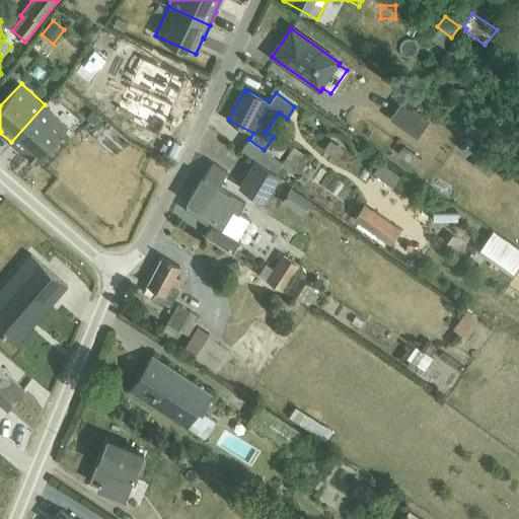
[(401,100),(388,119),(418,139),(430,121),(401,100)]
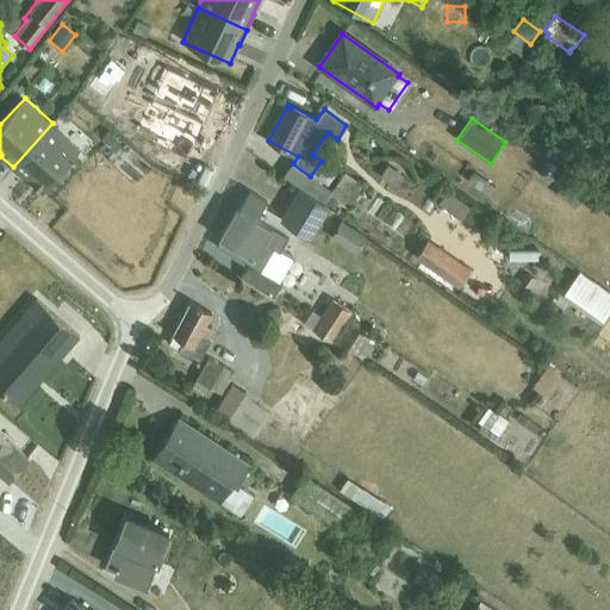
[(53,123),(13,167),(19,173),(25,179),(26,178),(43,191),(81,149),(53,123)]
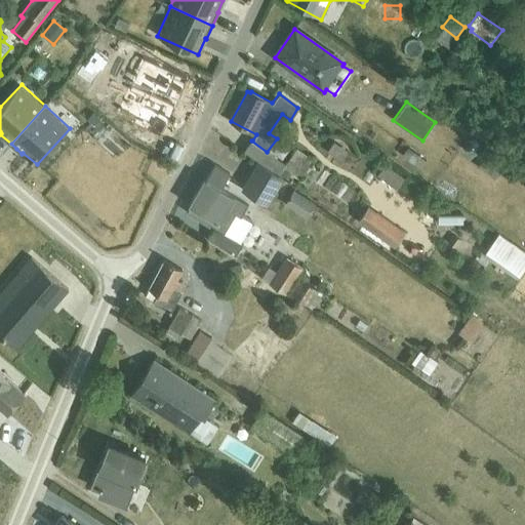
[(330,150),(348,159),(354,147),(337,137),(330,150)]
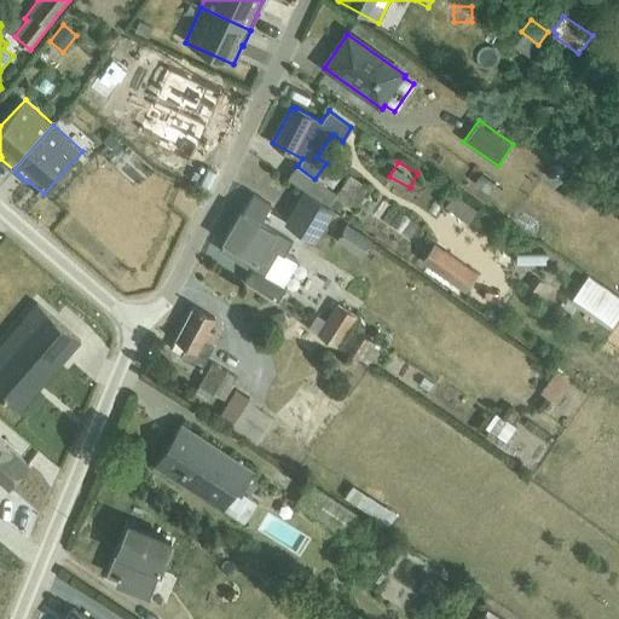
[(314,179),(296,166),(288,179),(327,206),(335,194),(314,179)]
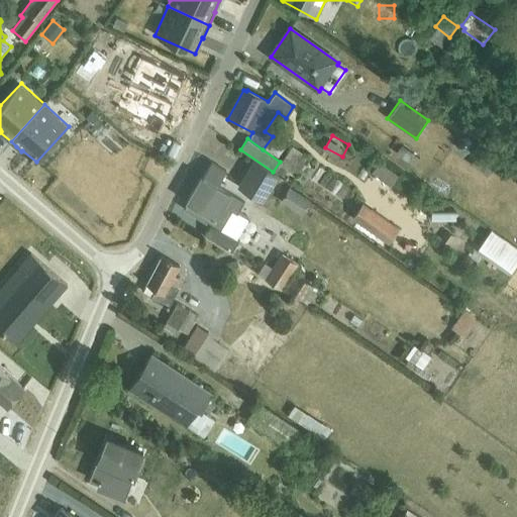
[(401,143),(395,151),(407,161),(408,160),(414,165),(419,158),(413,152),(401,143)]
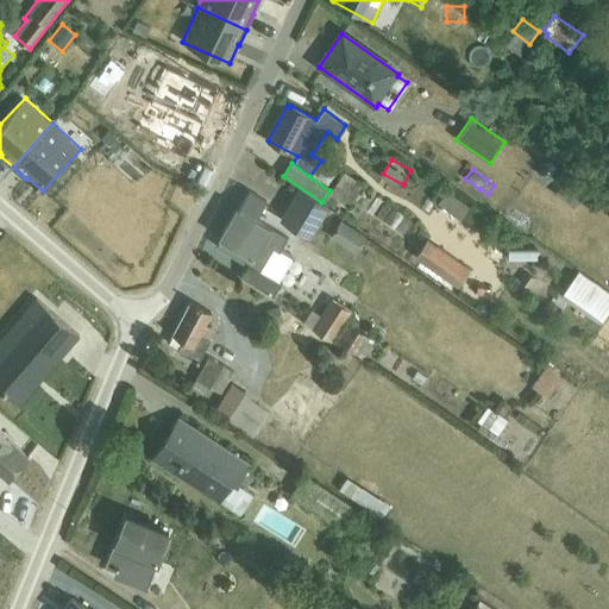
[(344,171),(330,194),(349,206),(363,184),(344,171)]
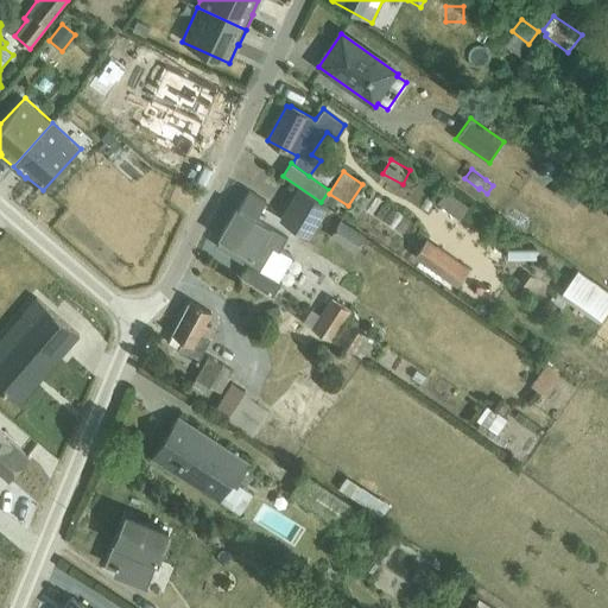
[(564,178),(553,192),(572,208),(584,192),(564,178)]
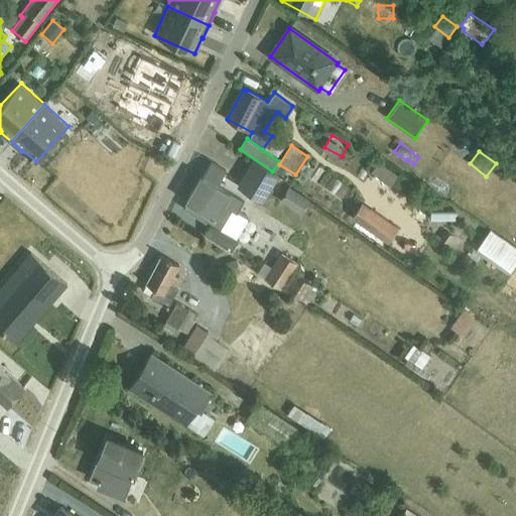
[(254,159),(238,186),(264,203),(278,176),(254,159)]
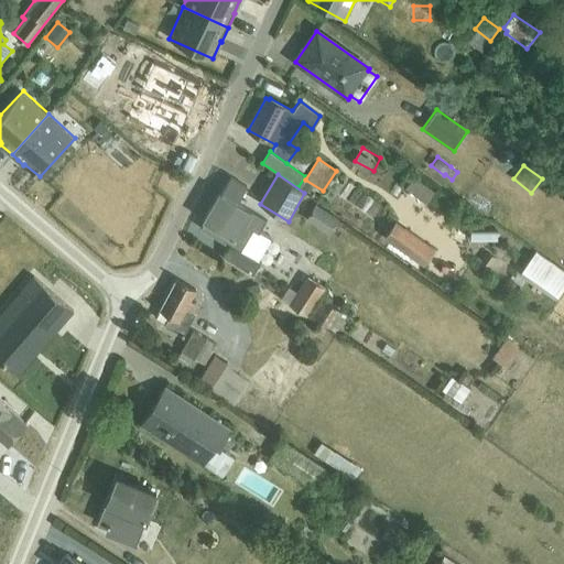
[(412,175),(404,186),(425,202),(434,191),(412,175)]
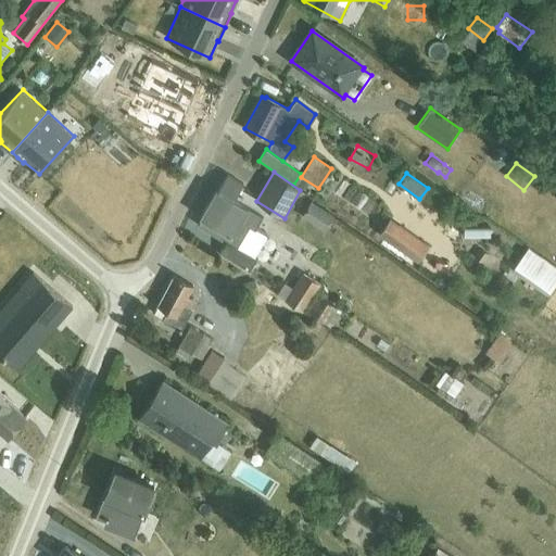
[(202,217),(198,225),(226,242),(218,253),(248,274),(257,260),(254,256),(267,237),(254,228),(261,216),(234,200),(243,185),(227,175),(217,191),(216,190),(201,216),(202,217)]
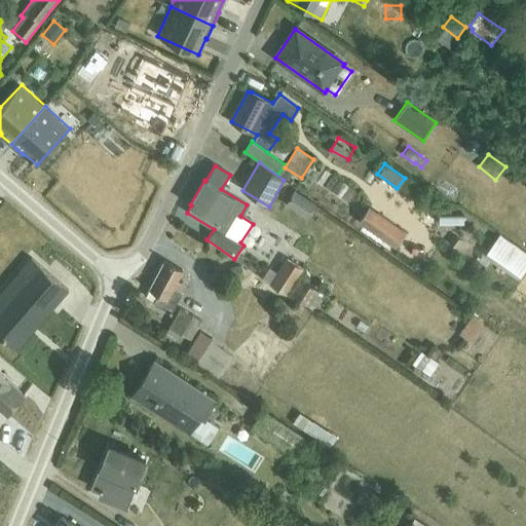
[(407,178),(402,185),(416,196),(421,189),(407,178)]
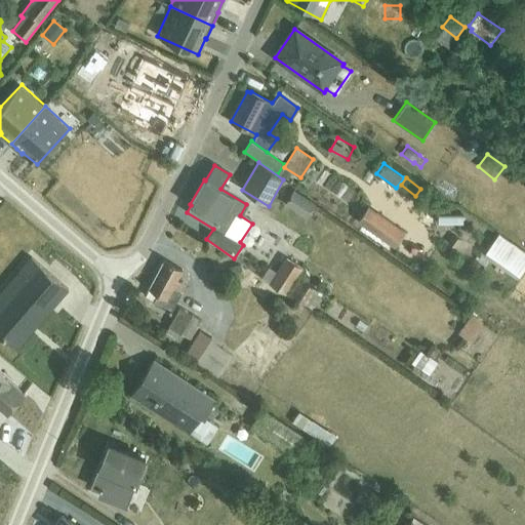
[(398,189),(389,201),(434,233),(443,220),(398,189)]
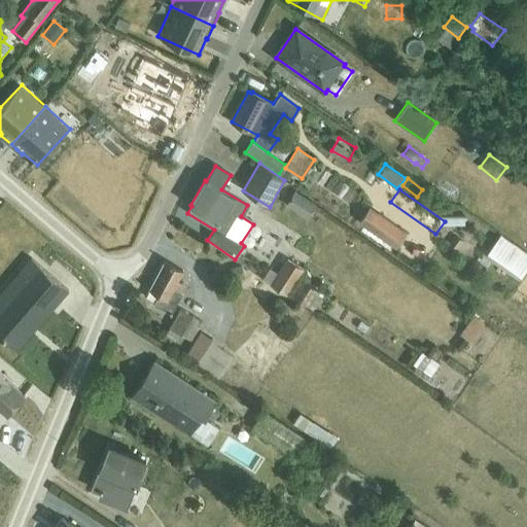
[(294,190),(286,205),(308,219),(317,205),(294,190)]
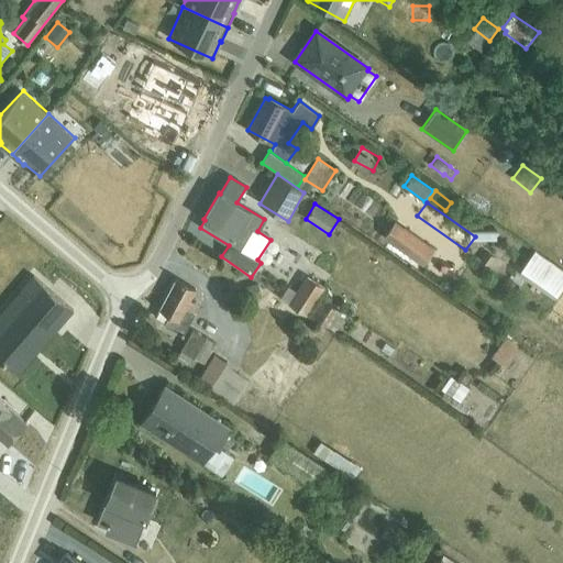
[(395,221),(383,238),(423,266),(434,249),(395,221)]
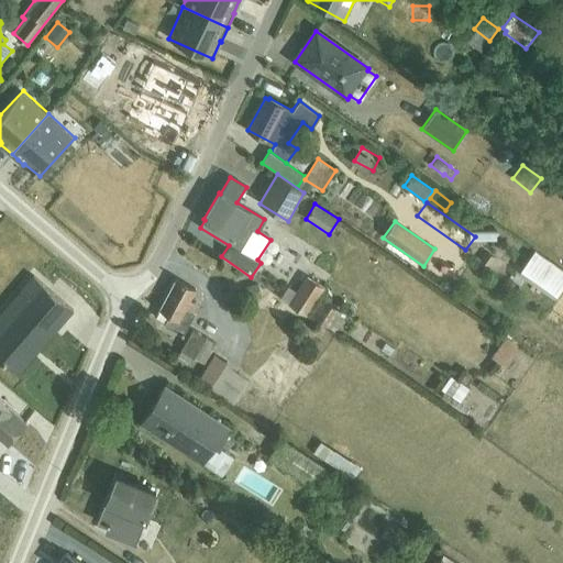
[(562,268),(534,249),(518,274),(554,299),(562,286),(562,268)]
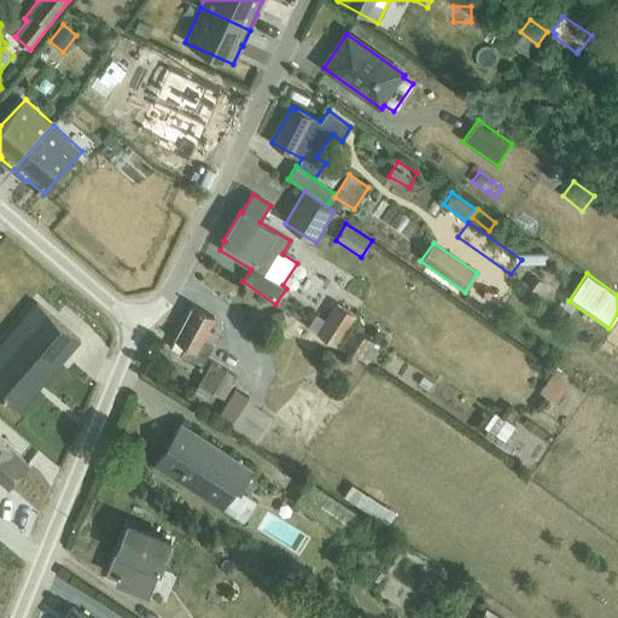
[(63,354),(66,357),(81,340),(36,302),(0,343),(0,391),(17,407),(63,354)]
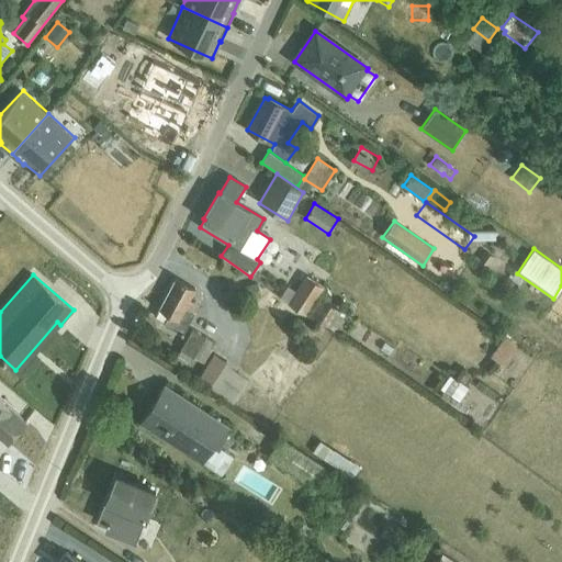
[(287,284),(279,296),(306,315),(324,287),(305,274),(295,290),(287,284)]
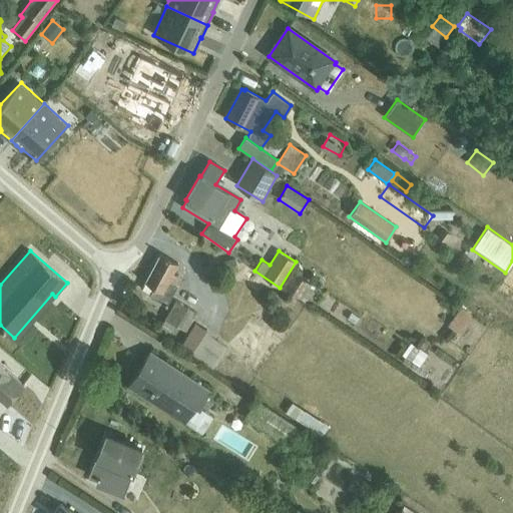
[(145,283),(142,289),(151,294),(150,296),(167,306),(182,278),(173,274),(178,264),(160,253),(145,283)]
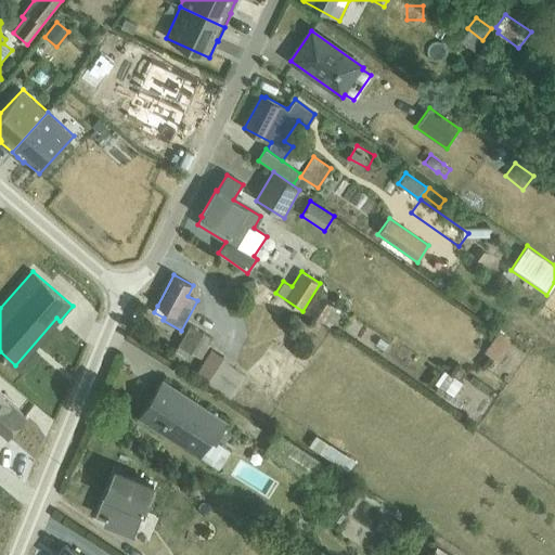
[(317,295),(306,312),(332,328),(343,310),(317,295)]
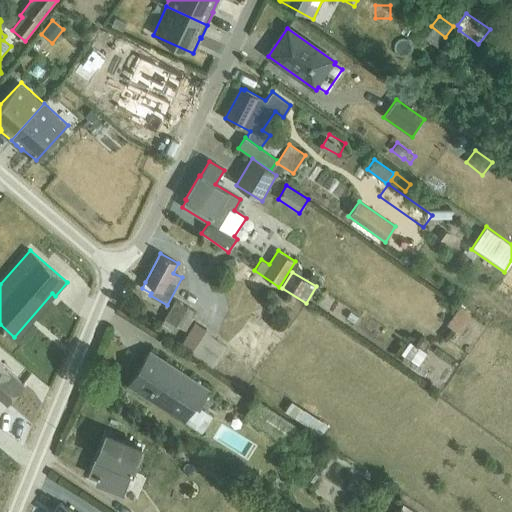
[(52,293),(14,337),(17,339),(55,296),(52,293)]
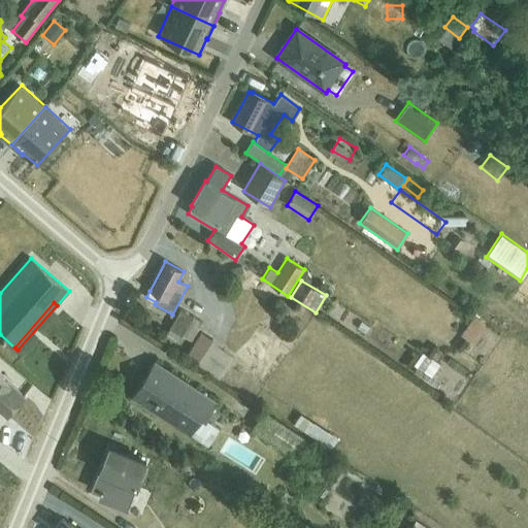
[(180,308),(166,332),(175,338),(178,332),(191,340),(202,321),(180,308)]
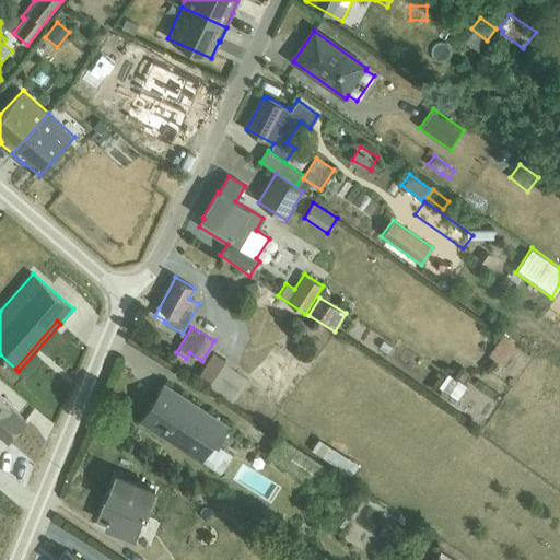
[(503,334),(488,354),(499,362),(514,341),(503,334)]
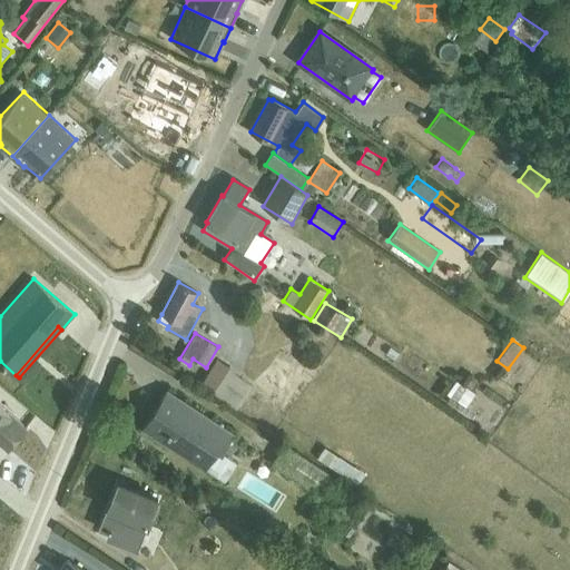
[(218,360),(203,383),(215,390),(213,393),(236,409),(252,385),(228,370),(231,366),(218,360)]
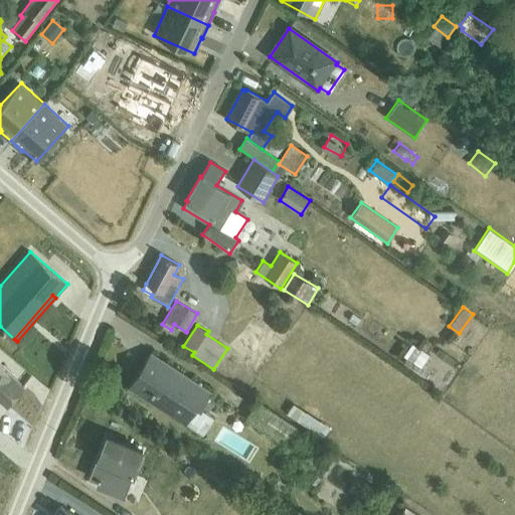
[(411,344),(403,356),(406,358),(403,362),(409,367),(412,362),(420,368),(428,356),(411,344)]
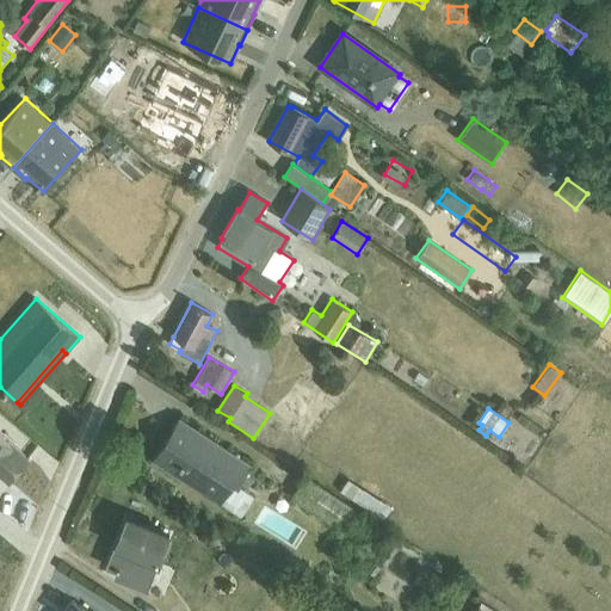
[(179,418),(153,458),(222,504),(235,483),(240,487),(252,466),(179,418)]
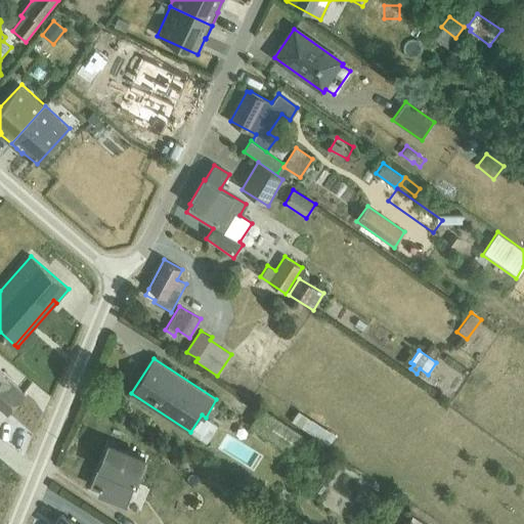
[(0,372),(0,405),(7,412),(25,393),(0,372)]
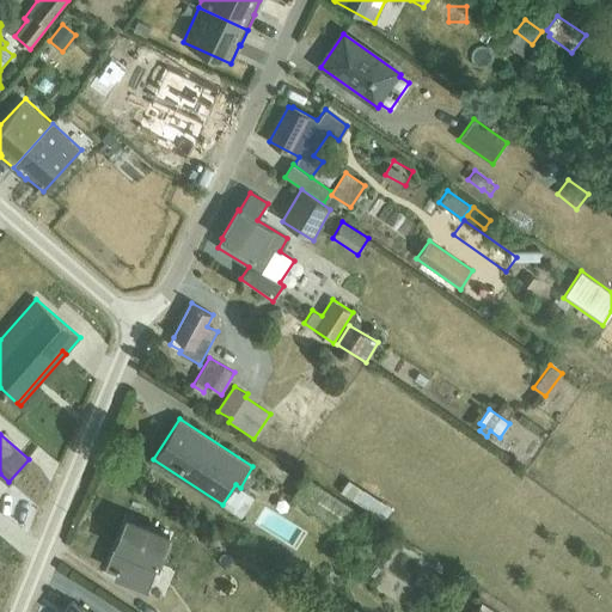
[(306,477),(292,497),(341,531),(355,510),(306,477)]
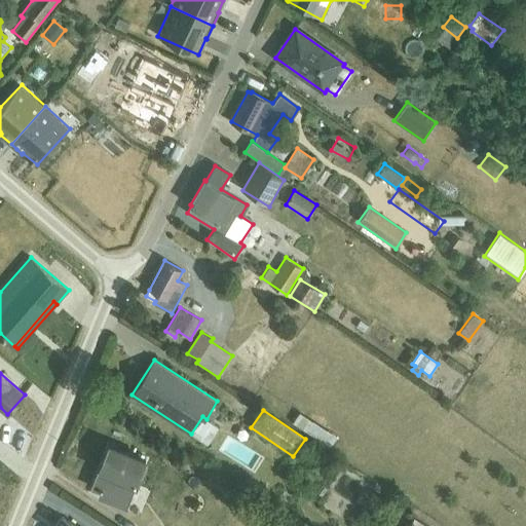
[(300,411),(293,422),(339,453),(343,447),(335,441),(338,437),(300,411)]
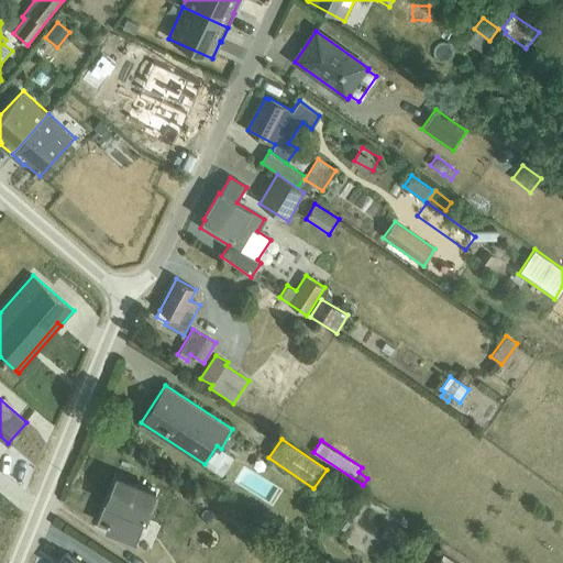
[(101,516),(99,522),(109,526),(107,532),(134,543),(144,520),(146,521),(157,493),(118,476),(101,516)]
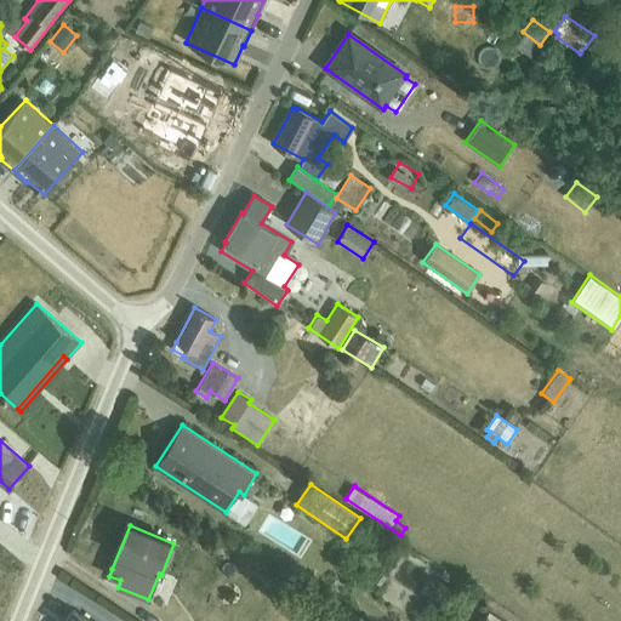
[(389,582),(380,600),(409,616),(419,598),(389,582)]
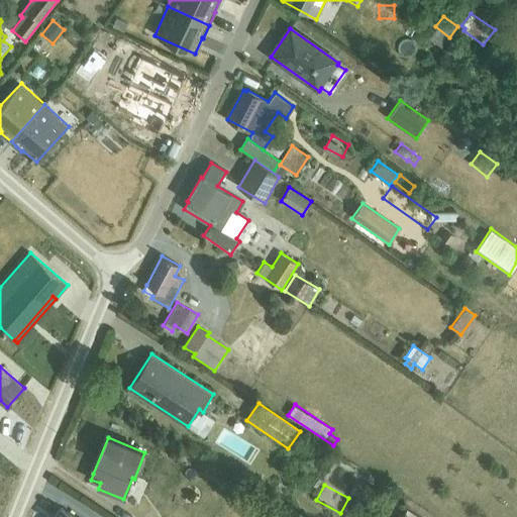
[(74,516),(60,508),(54,516),(74,516)]
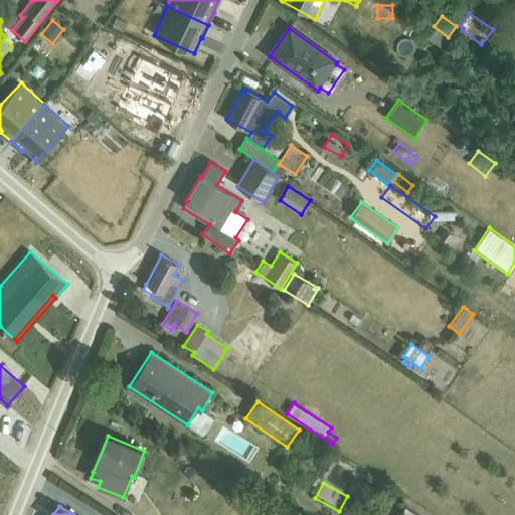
All buildings are outlined.
